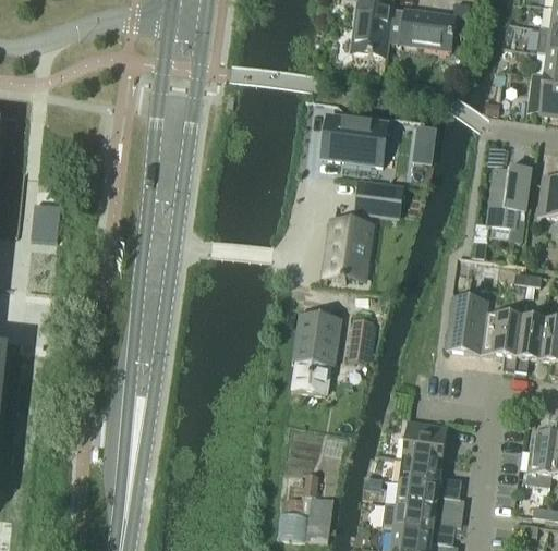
[(366,0),(365,4),(356,3),(350,52),(385,57),(387,43),(392,43),(395,34),(401,35),(403,15),(390,14),(392,0),(366,0)]
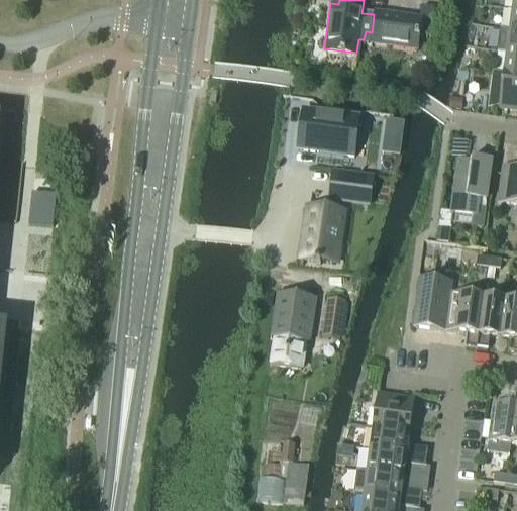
[(366,31),(364,39),(416,47),(418,30),(430,32),(434,5),(421,3),(420,15),(375,9),(374,14),(372,32),(366,31)]
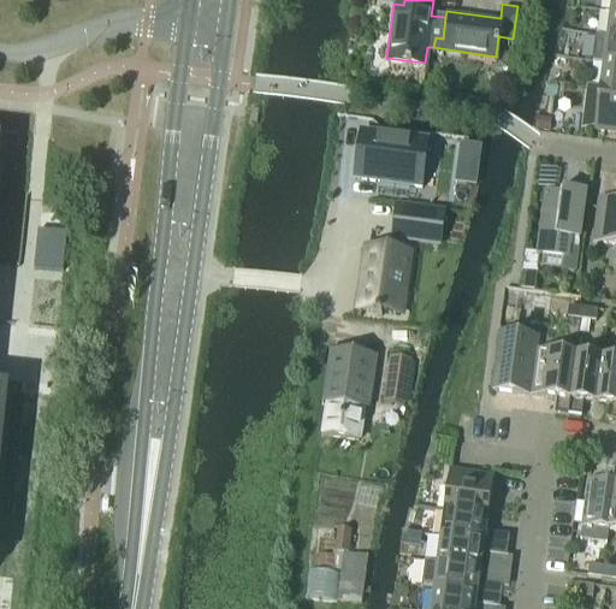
[(615,9),(610,9),(606,33),(597,31),(596,33),(615,35),(615,9)]
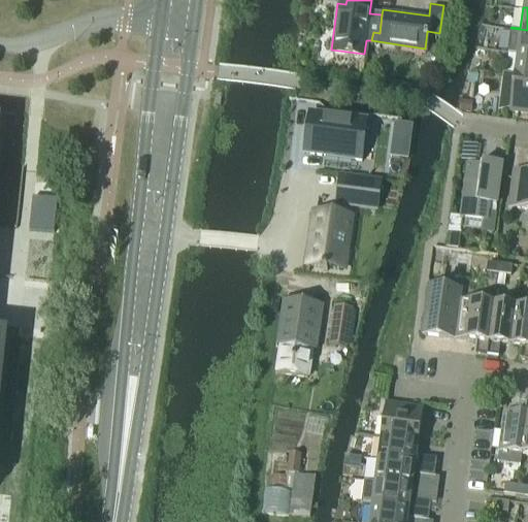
[(527,30),(510,28),(508,50),(517,51),(527,52),(527,30)]
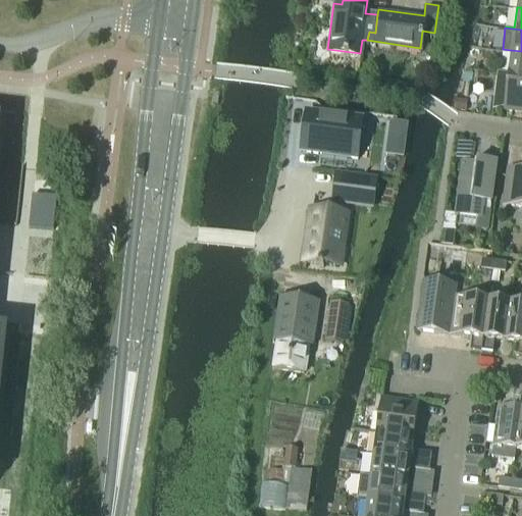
[(521,51),(511,50),(508,72),(521,73),(521,51)]
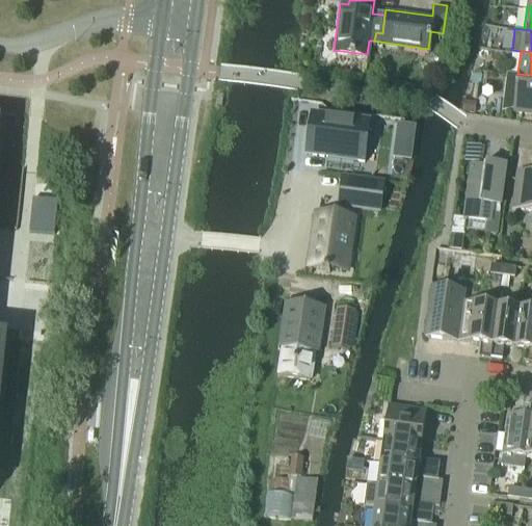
[(473,69),(472,77),(479,79),(481,70),(473,69)]
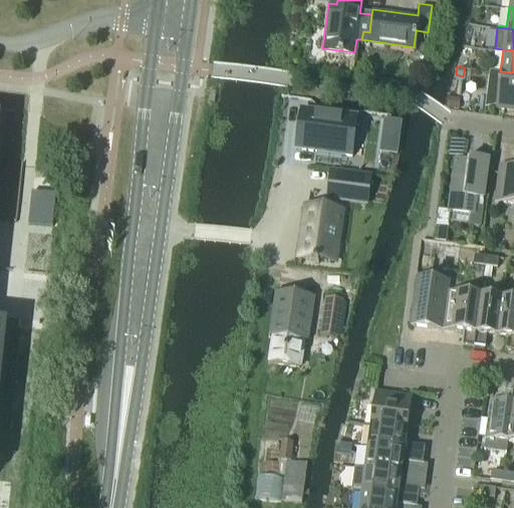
[(513,72),(500,71),(489,69),(489,70),(490,70),(489,74),(489,78),(488,82),(488,86),(488,91),(488,95),(489,99),(489,102),(488,103),(488,104),(496,102),(496,105),(513,107),(513,72)]
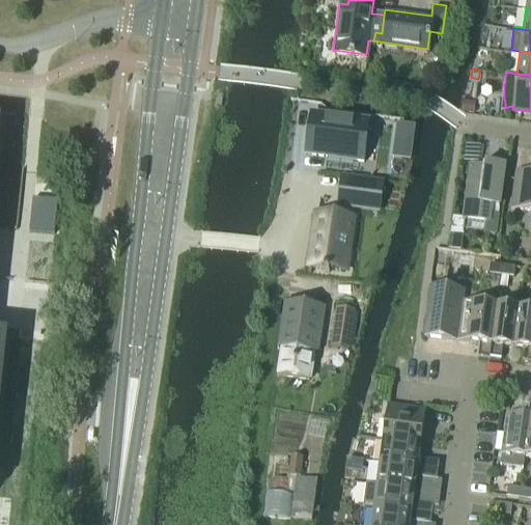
[(474,109),(475,98),(464,95),(462,107),(474,109)]
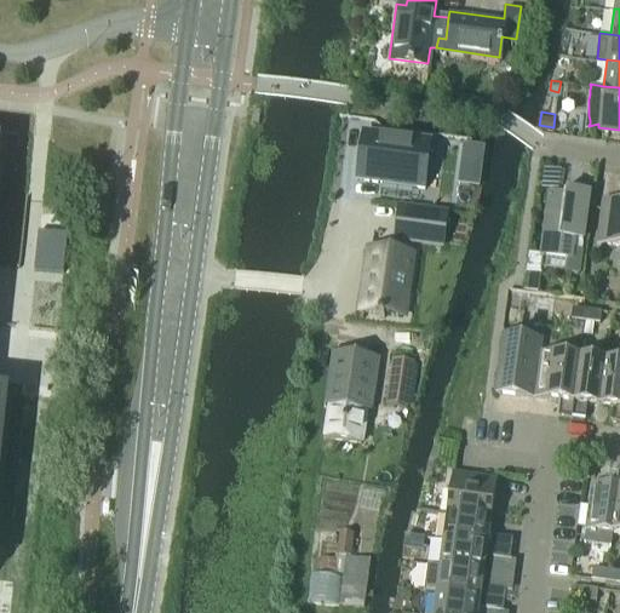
[(363,127),(360,154),(367,155),(363,177),(424,185),(430,137),(363,127)]
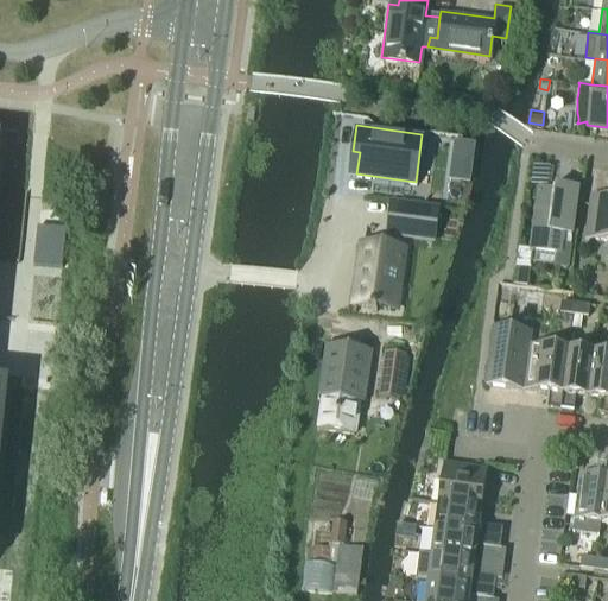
[(0,476),(11,383),(0,381),(0,380),(0,155),(2,137),(0,135),(0,476)]
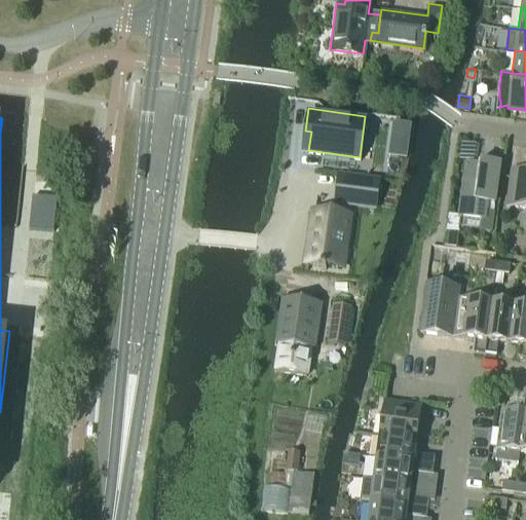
[(408,137),(410,120),(393,118),(390,135),(408,137)]
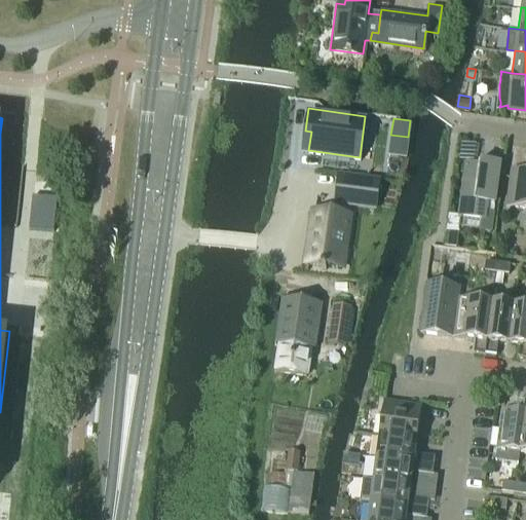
[(459,213),(481,216),(480,227),(492,228),(494,210),(486,209),(487,199),(493,199),(493,200),(494,200),(499,159),(498,159),(498,160),(489,159),(480,158),(480,162),(466,160),(459,213)]
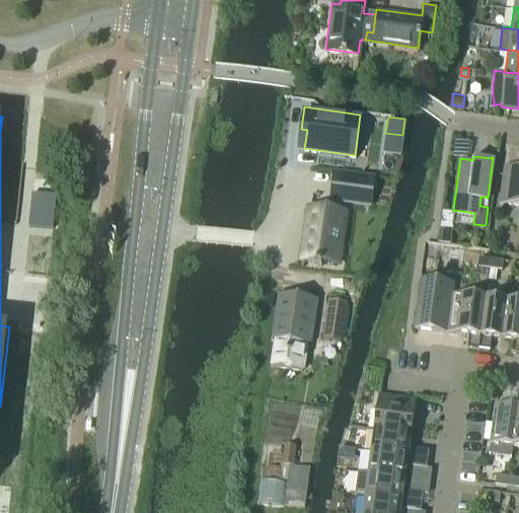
[(518,204),(518,166),(504,164),(498,201),(518,204)]
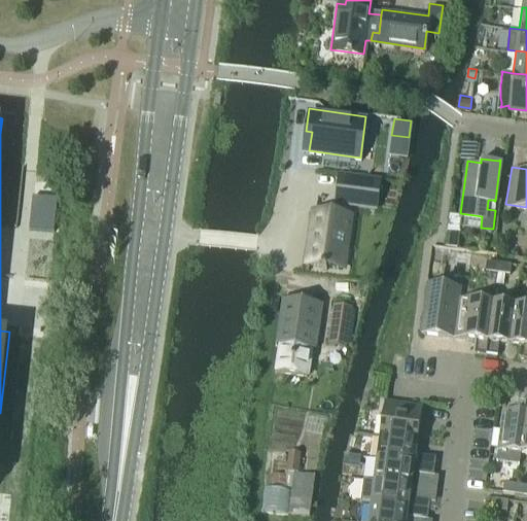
[(364,201),(366,184),(379,186),(380,177),(339,172),(336,197),(364,201)]
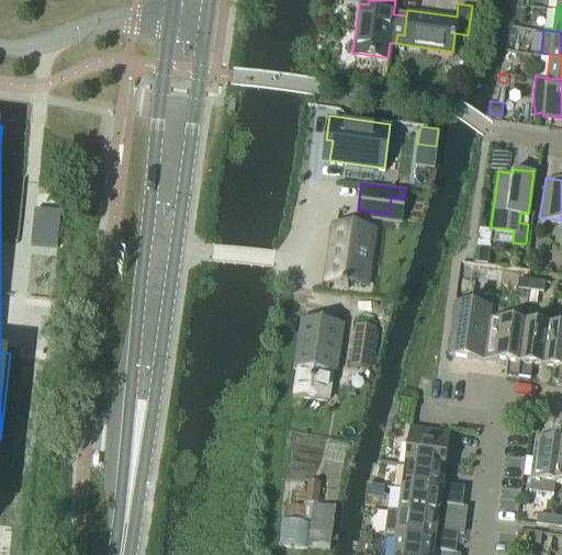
[(34,203),(30,239),(57,241),(62,205),(34,203)]
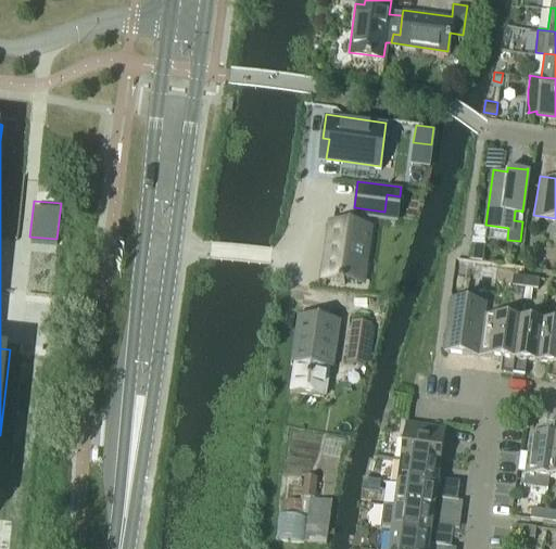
[(333,219),(326,276),(340,278),(340,280),(344,281),(344,278),(359,280),(368,225),(333,219)]
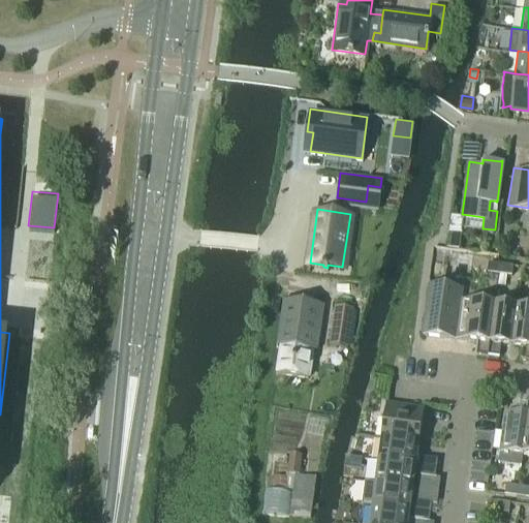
[(447,228),(445,245),(459,246),(461,229),(447,228)]
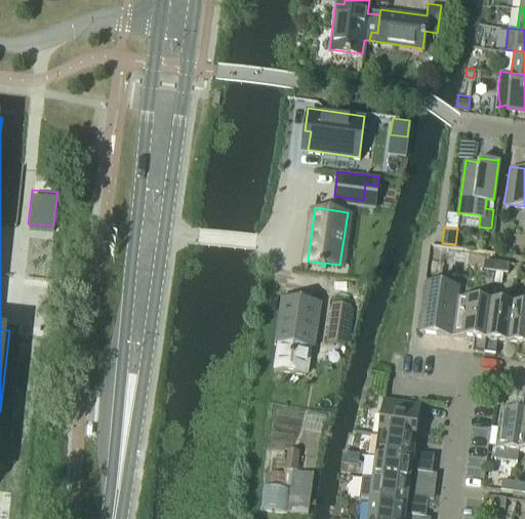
[(482,267),(492,268),(494,268),(495,258),(483,256),(482,267)]
